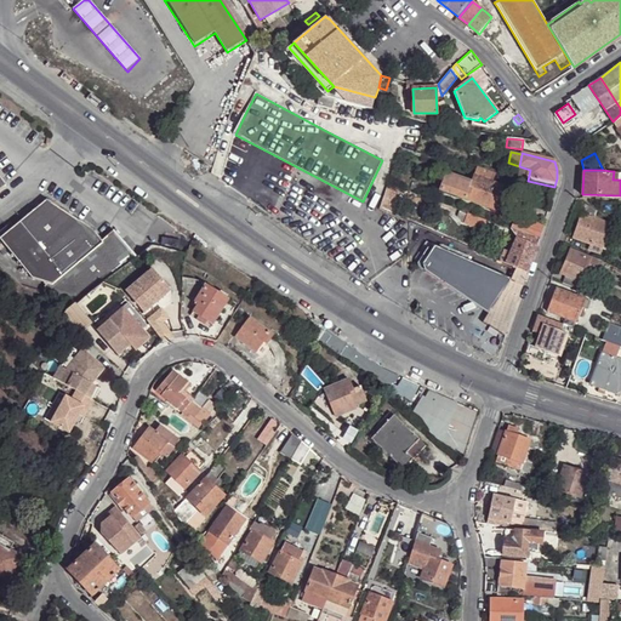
[(466,199),(472,182),(446,172),(440,189),(466,199)]
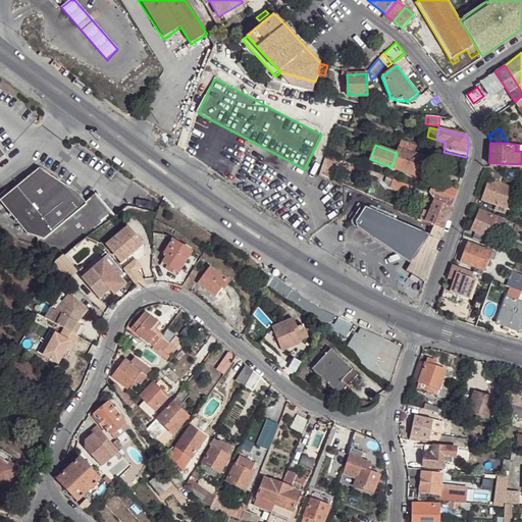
[(400,146),(397,153),(392,167),(416,175),(418,168),(423,155),(421,154),(414,152),(405,148),(400,146)]
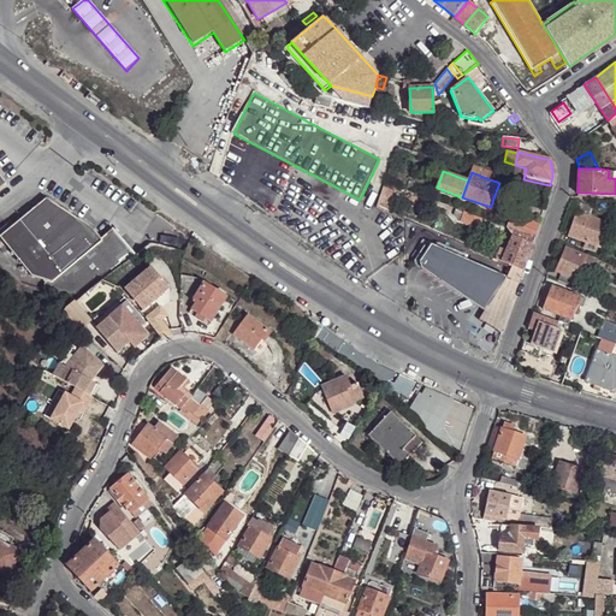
[(588,217),(592,207),(574,195),(569,209),(576,212),(588,217)]
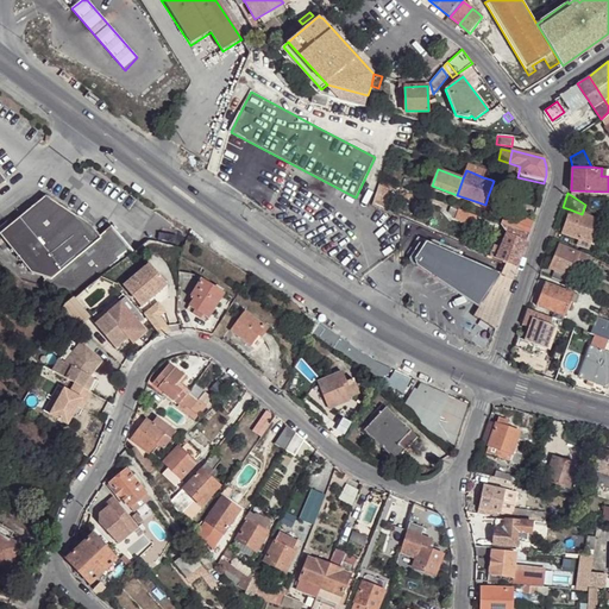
[(104,236),(101,234),(93,224),(56,199),(48,194),(1,232),(33,271),(49,275),(54,277),(104,236)]
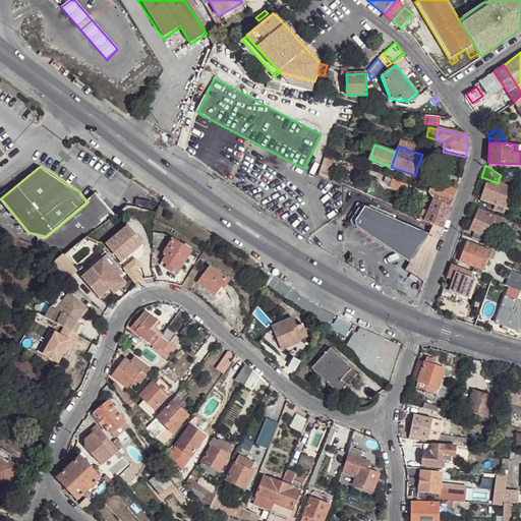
[(517,189),(498,183),(487,179),(481,198),(495,203),(493,208),(503,212),(505,207),(511,210),(514,201),(513,200),(517,189)]
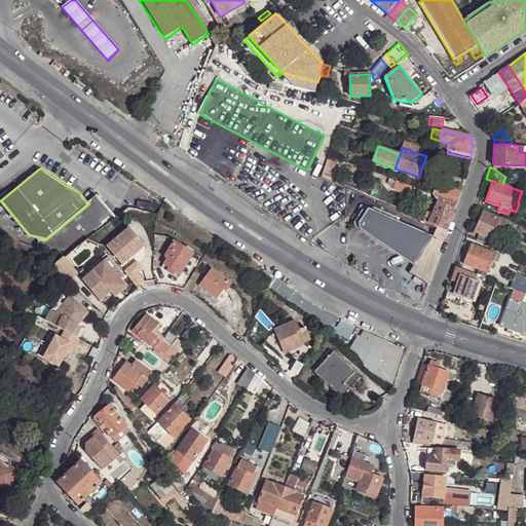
[(396,182),(395,188),(393,190),(408,195),(411,187),(396,182)]
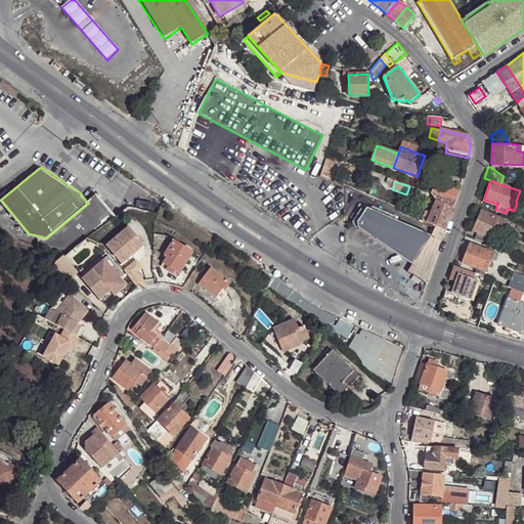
[(435,195),(453,201),(457,191),(435,183),(431,193),(432,194),(435,195)]
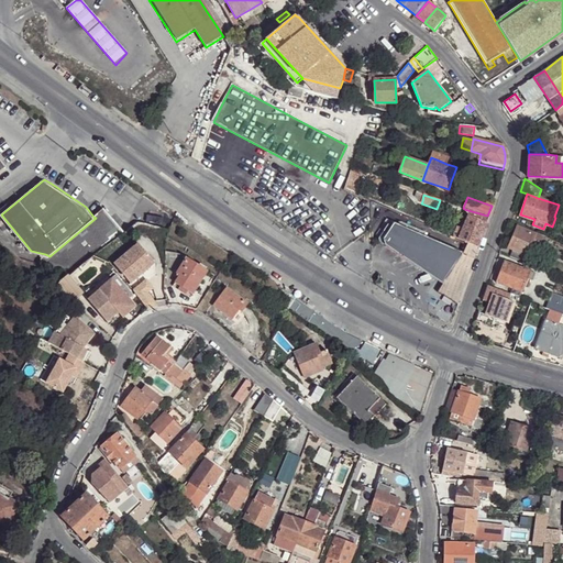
[(74,273),(125,231),(105,208),(94,217),(96,218),(50,256),(45,254),(42,263),(74,273)]
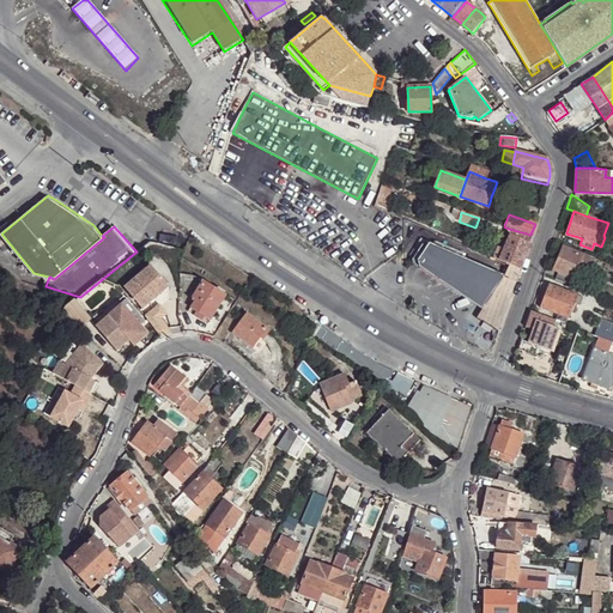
[(529,242),(530,235),(509,229),(501,249),(496,247),(491,258),(504,262),(507,265),(520,269),(529,242)]
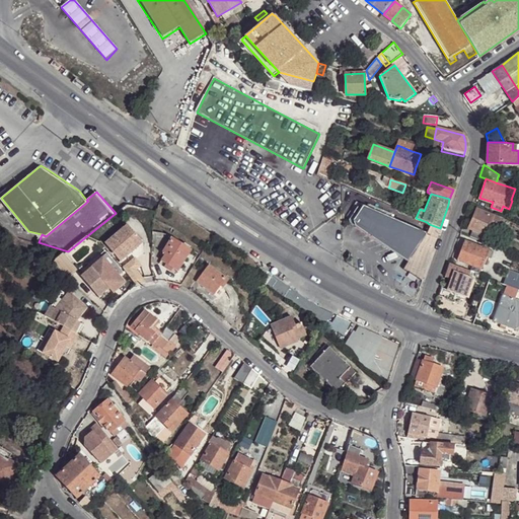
[(405,268),(422,281),(438,236),(440,228),(429,224),(425,233),(423,232),(389,217),(390,214),(368,204),(366,207),(361,205),(354,221),(413,257),(405,268)]
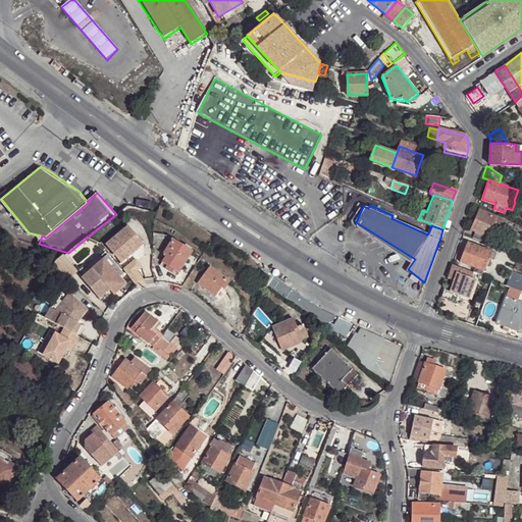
[(471,229),(475,231),(487,237),(496,217),(479,210),(471,229)]
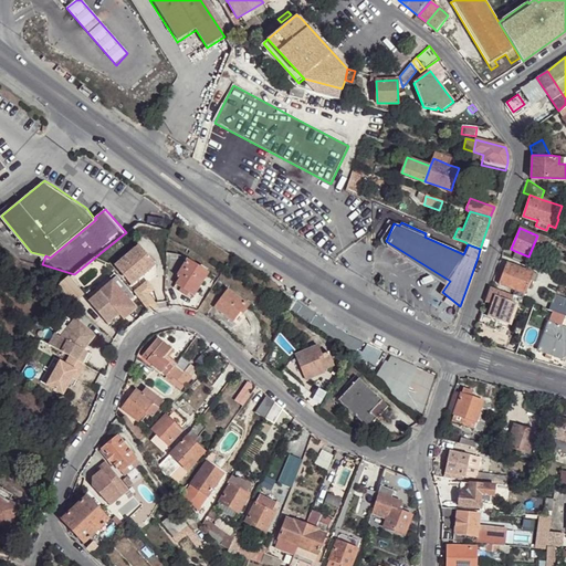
[(140,244),(115,265),(123,274),(132,284),(156,263),(147,254),(140,244)]
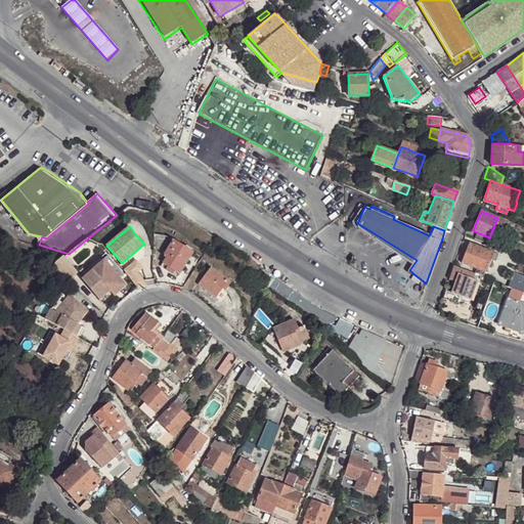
[(489,237),(477,232),(475,236),(487,242),(489,237)]
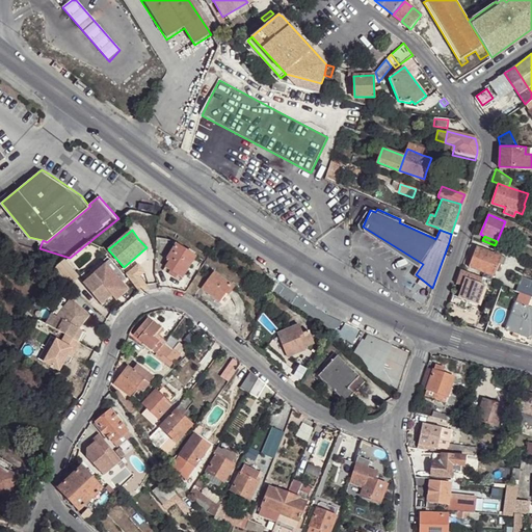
[(197,256),(178,242),(167,258),(170,260),(166,266),(184,276),(197,256)]
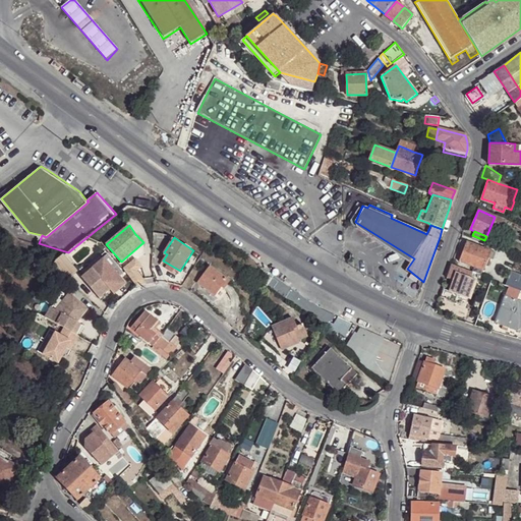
[(471,272),(479,275),(487,256),(490,250),(466,240),(459,261),(473,267),(471,272)]
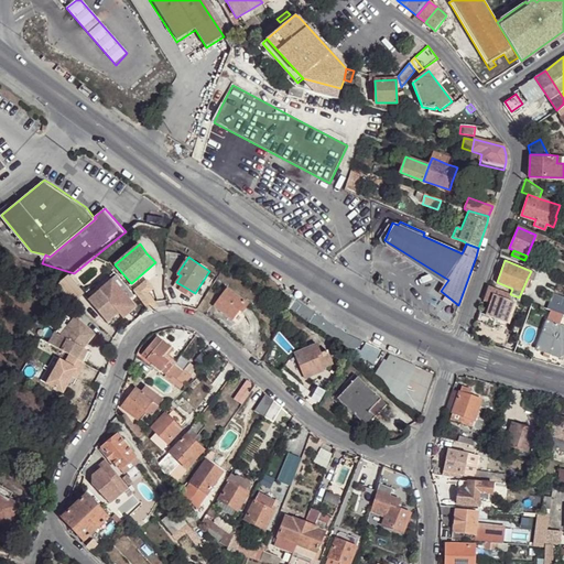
[(100,290),(117,275),(115,272),(97,286),(100,290)]
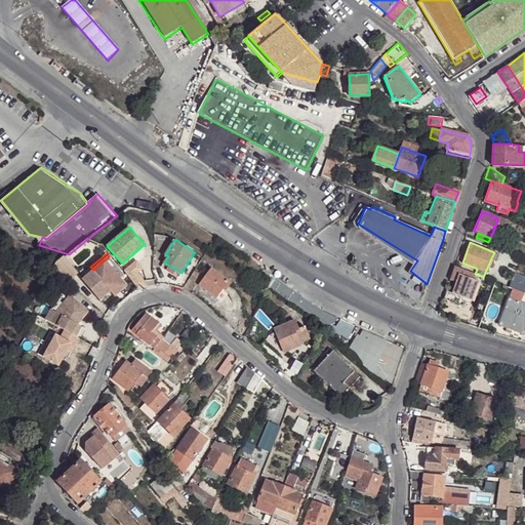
[(125,276),(109,256),(93,270),(82,279),(101,300),(111,291),(109,289),(121,279),(125,276)]
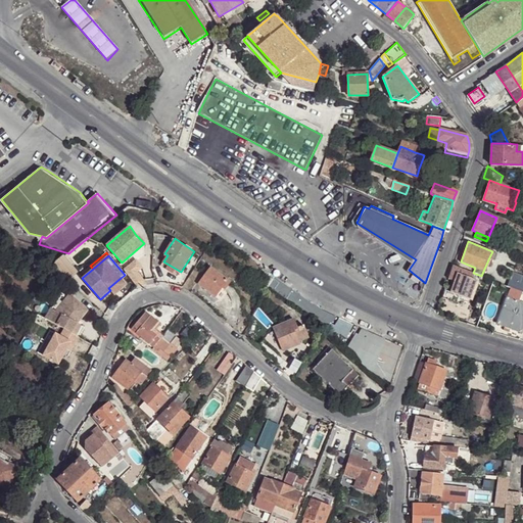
[(62,258),(51,269),(67,283),(77,275),(62,258)]
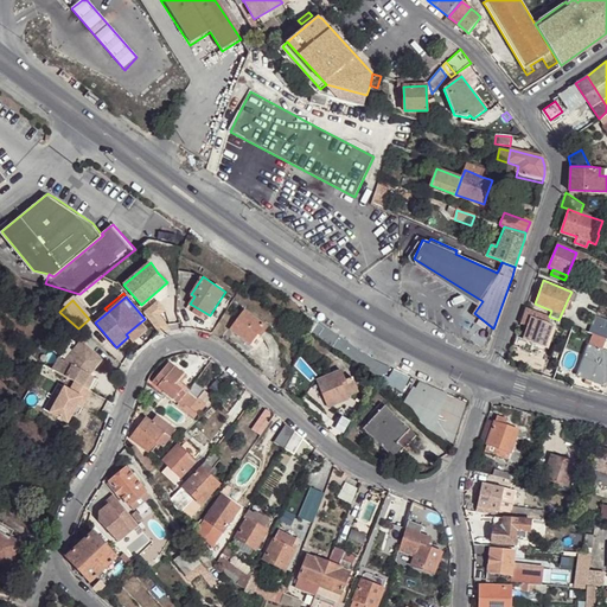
[(144,313),(159,333),(168,330),(158,315),(164,311),(157,302),(144,313)]
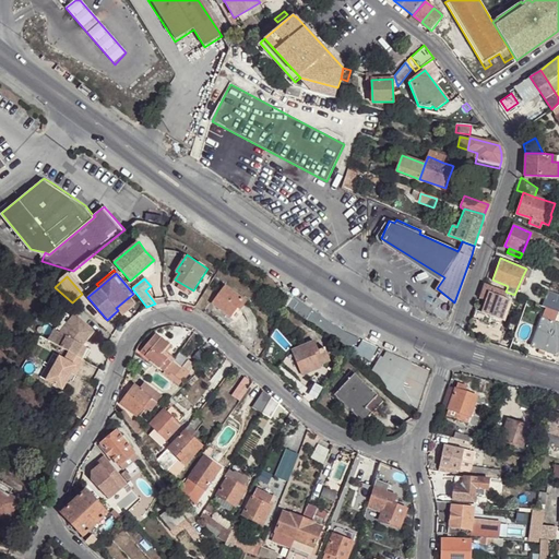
[(506,292),(485,283),(482,293),(489,295),(490,293),(504,297),(506,292)]
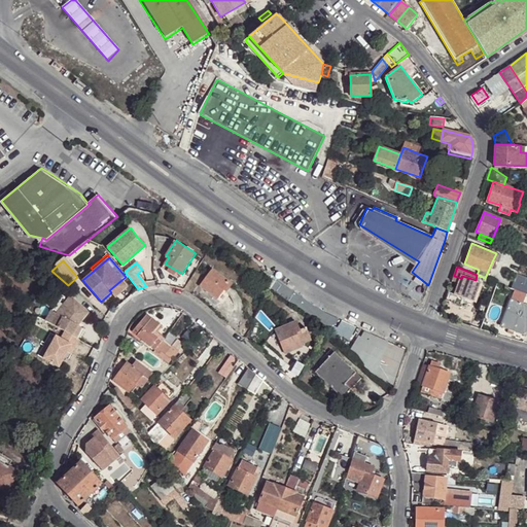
[(225,291),(226,290),(231,283),(211,270),(199,286),(217,299),(223,289),(225,291)]
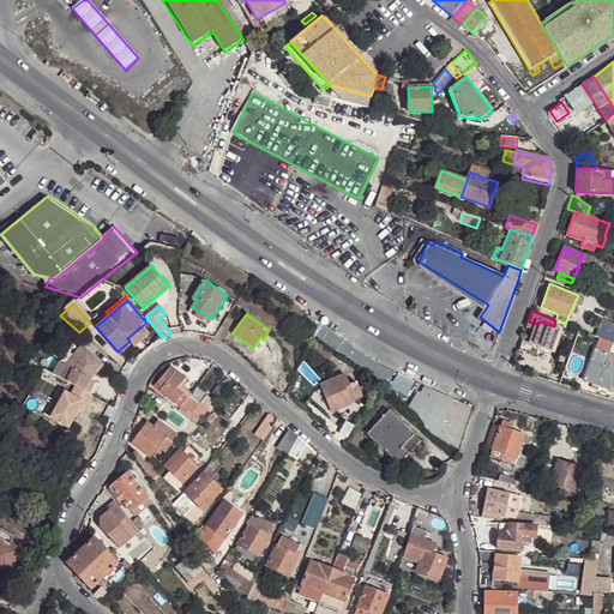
[(599,326),(613,331),(613,324),(601,319),(599,326)]
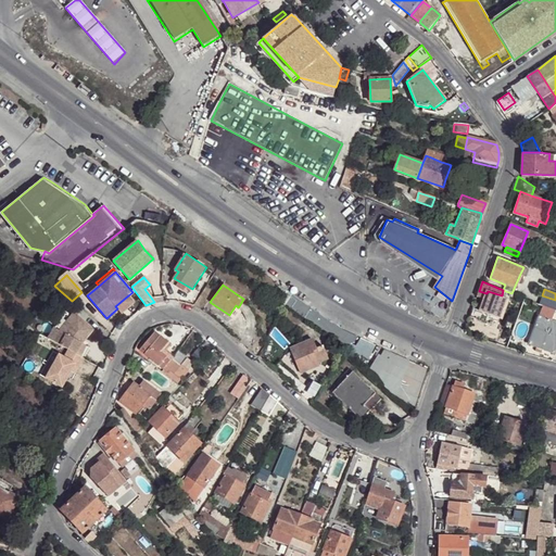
[(280,306),(345,350),(350,345),(356,336),(344,330),(289,291),(280,306)]
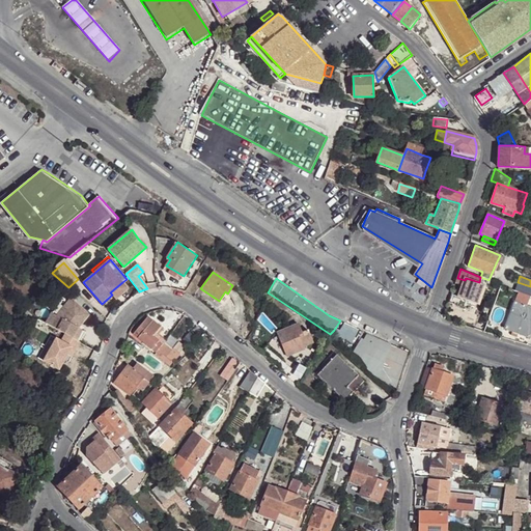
[(484,284),(479,282),(466,278),(465,280),(458,297),(464,299),(473,302),(478,304),(484,284)]
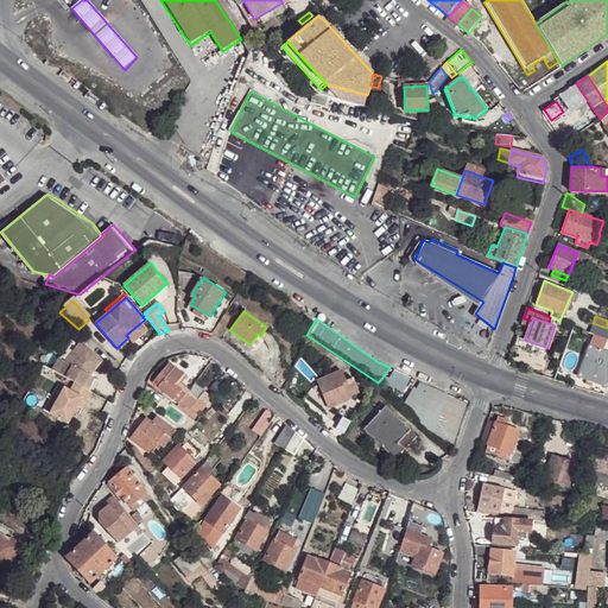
[(146,330),(140,323),(126,335),(128,337),(116,348),(118,350),(131,340),(133,342),(146,330)]
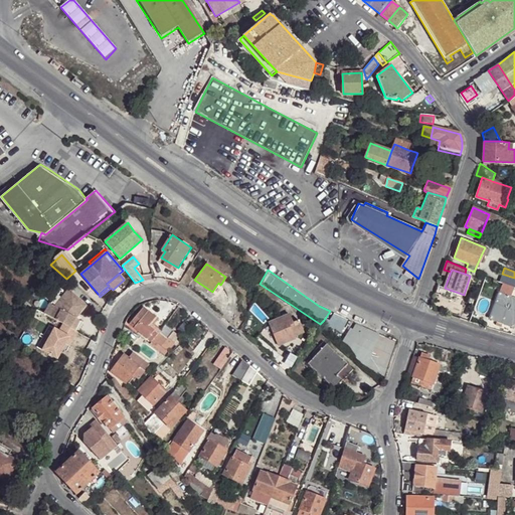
[(505,283),(513,287),(514,279),(514,278),(502,274),(499,281),(505,283)]
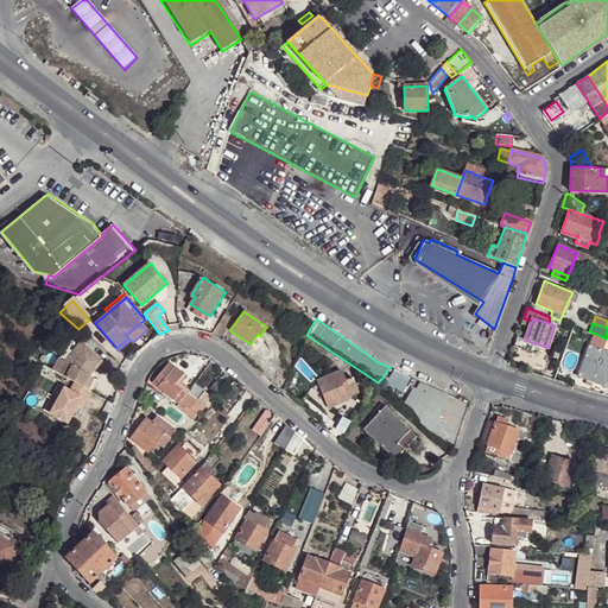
[(265,339),(261,335),(260,336),(258,334),(251,344),(257,349),(265,339)]
